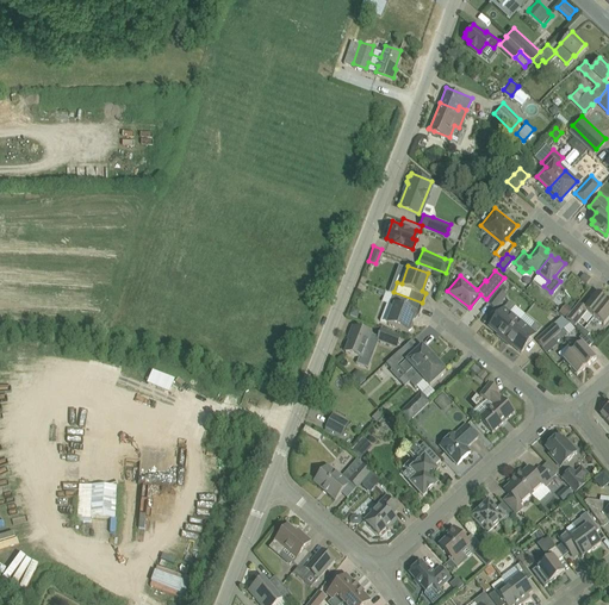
[(583,270),(579,275),(586,280),(590,276),(583,270)]
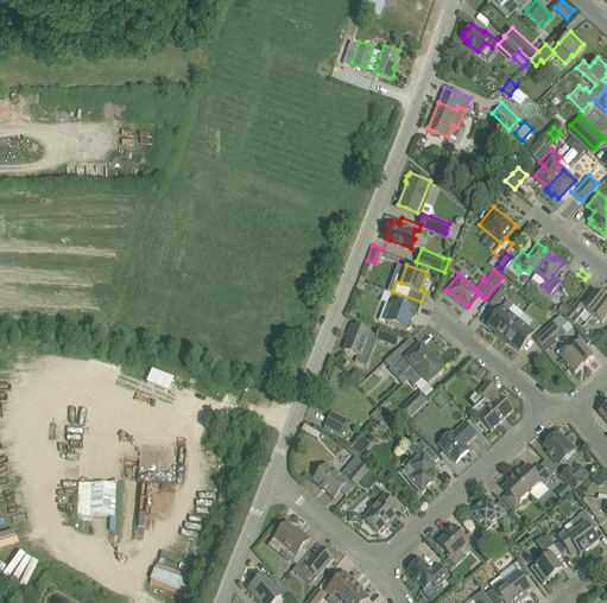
[(497,285),(485,299),(493,306),(505,292),(500,289),(497,285)]
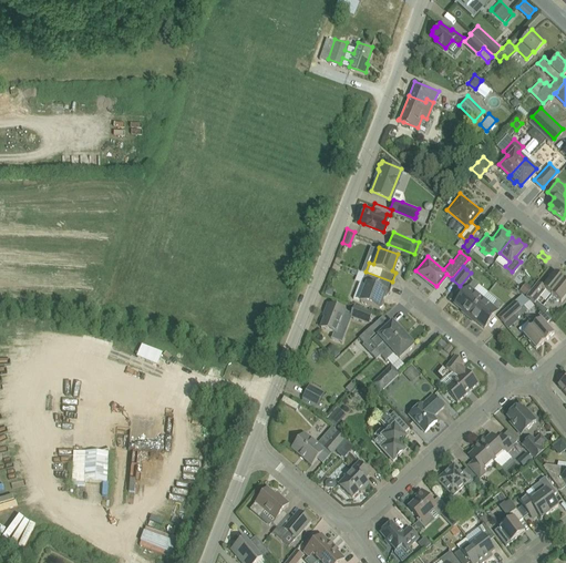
[(554,268),(551,273),(542,284),(537,279),(525,294),(534,300),(545,287),(552,292),(561,280),(564,277),(554,268)]
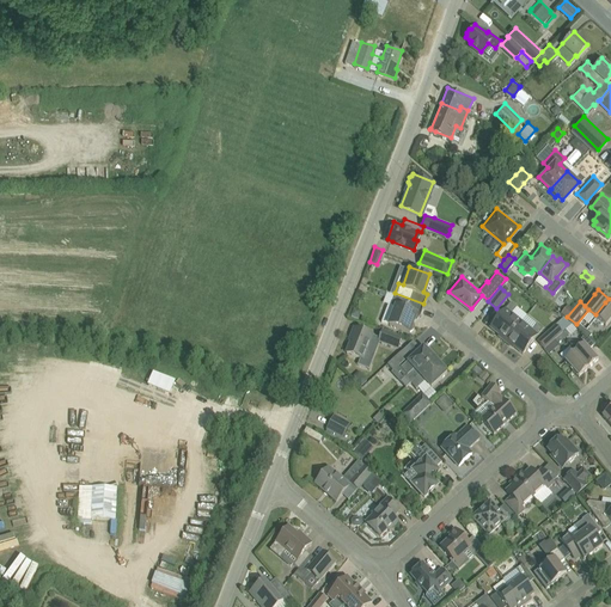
[(420,313),(423,304),(395,293),(390,302),(395,305),(389,323),(409,330),(415,312),(420,313)]
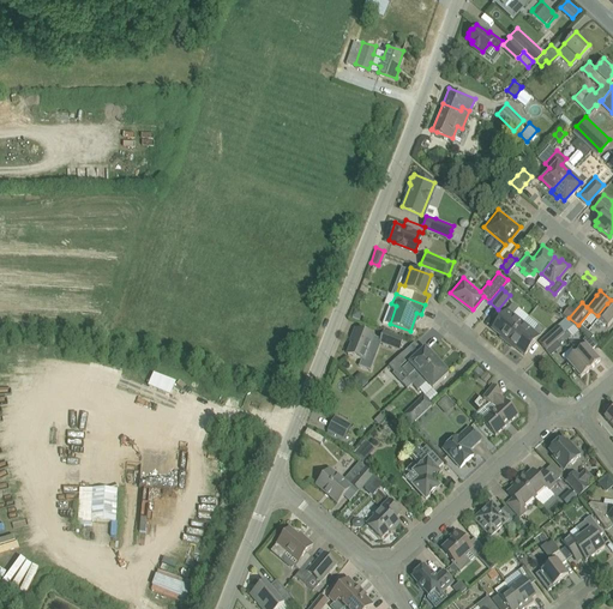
[(500,333),(508,339),(523,320),(512,312),(518,305),(512,300),(491,325),(500,333)]
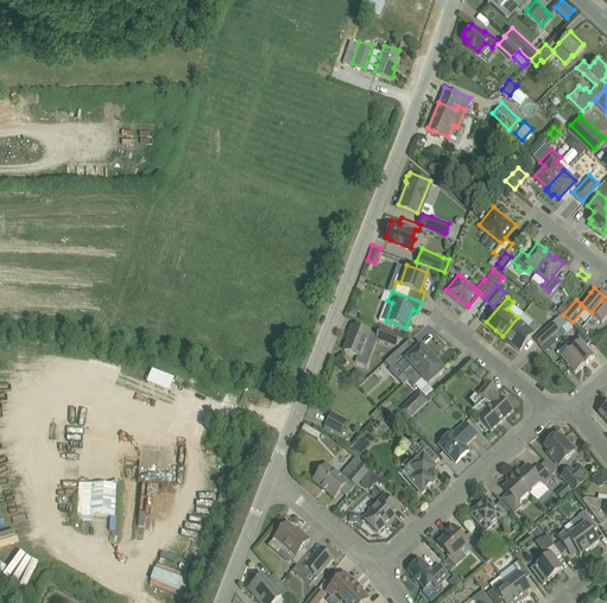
[(606,298),(605,297),(601,300),(592,312),(601,321),(606,313),(606,298)]
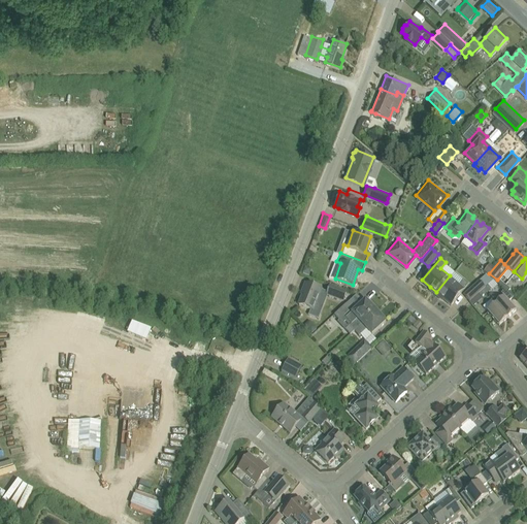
[(487,262),(482,268),(489,273),(494,267),(487,262)]
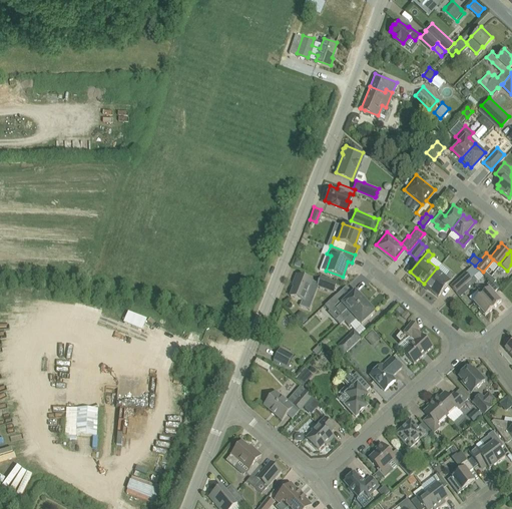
[(297,256),(294,262),(300,265),(302,259),(297,256)]
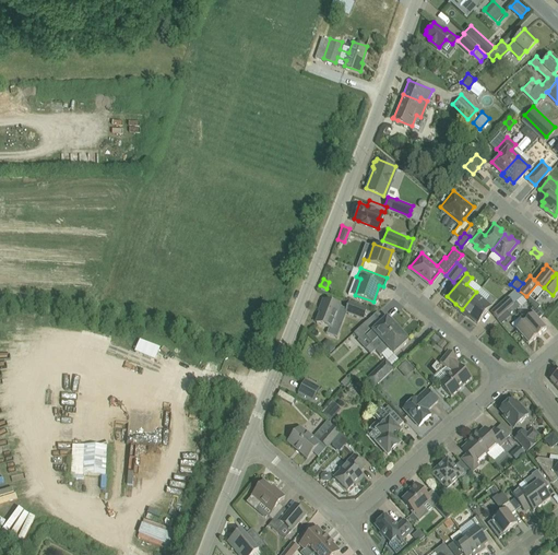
[(476,292),(462,309),(467,315),(469,314),(476,320),(496,297),(490,293),(485,299),(476,292)]
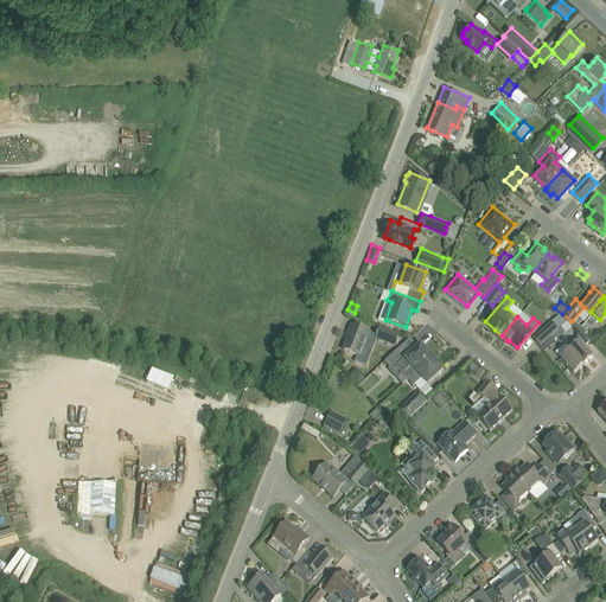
[(531,335),(538,344),(540,344),(546,338),(550,334),(555,330),(557,327),(550,319),(531,335)]
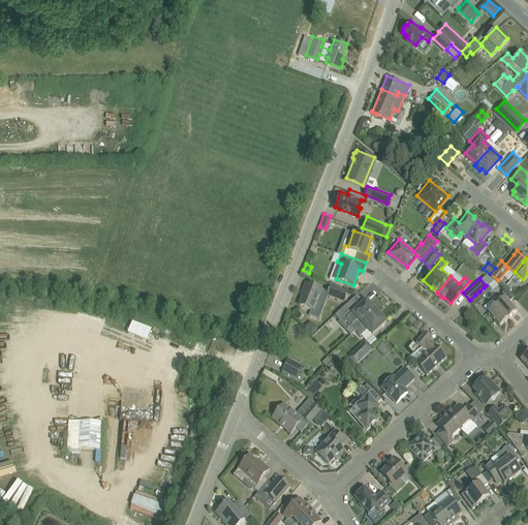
[(299,303),(313,308),(321,287),(306,281),(303,288),(304,289),(299,303)]
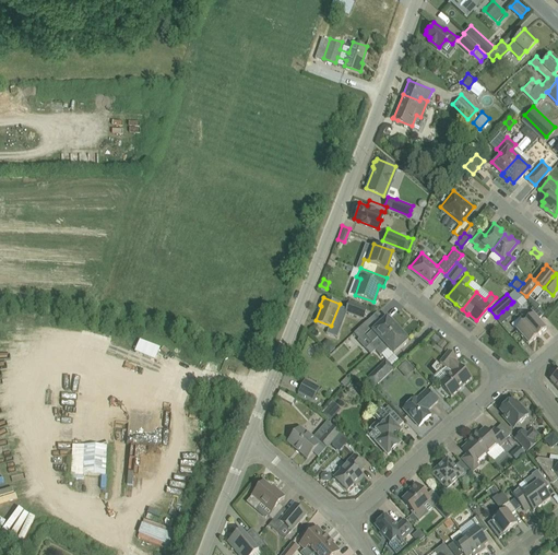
[(363,315),(366,306),(348,299),(345,308),(363,315)]
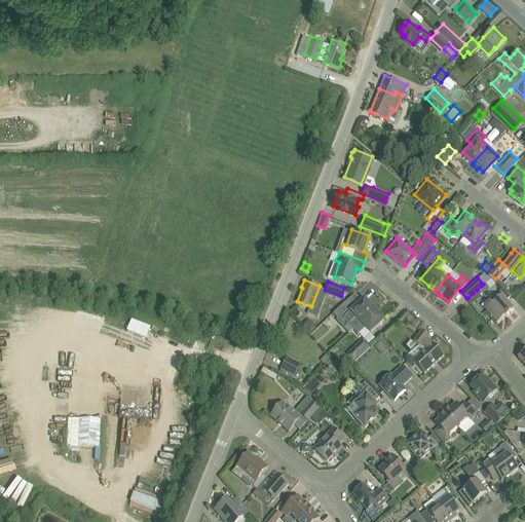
[(493,299),(505,313),(514,306),(501,292),(493,299)]
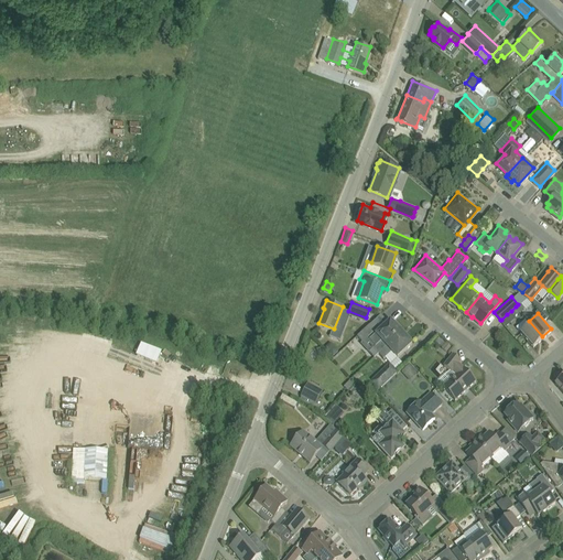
[(505,324),(510,319),(507,314),(501,320),(505,324)]
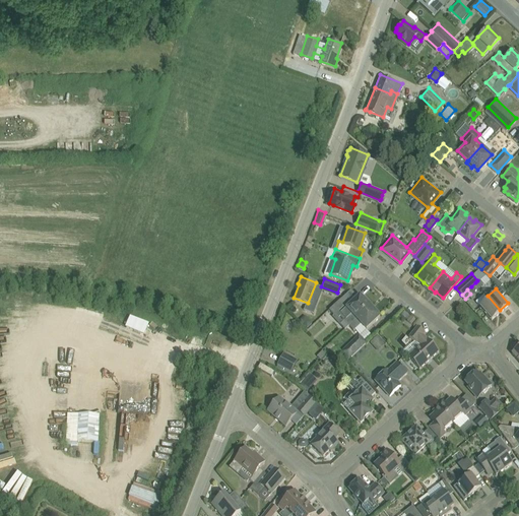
[(343,318),(348,323),(372,302),(365,296),(364,297),(360,293),(345,306),(351,311),(343,318)]
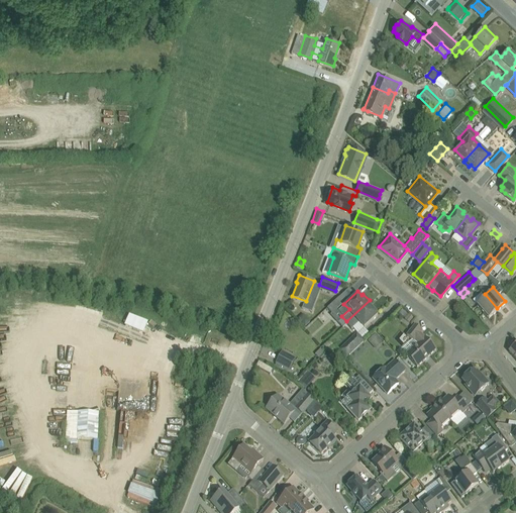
[(488,315),(497,308),(485,294),(476,302),(488,315)]
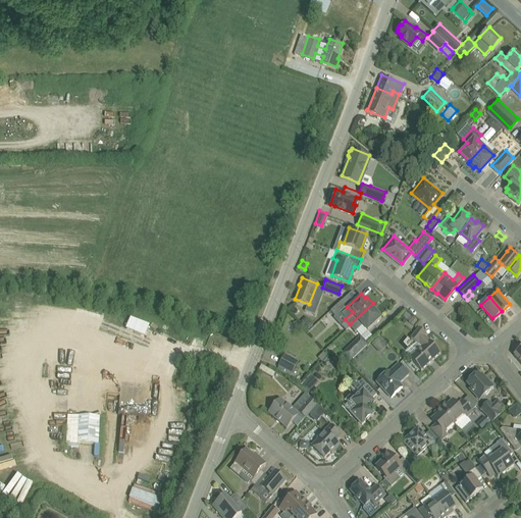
[(341,298),(329,308),(334,314),(346,304),(341,298)]
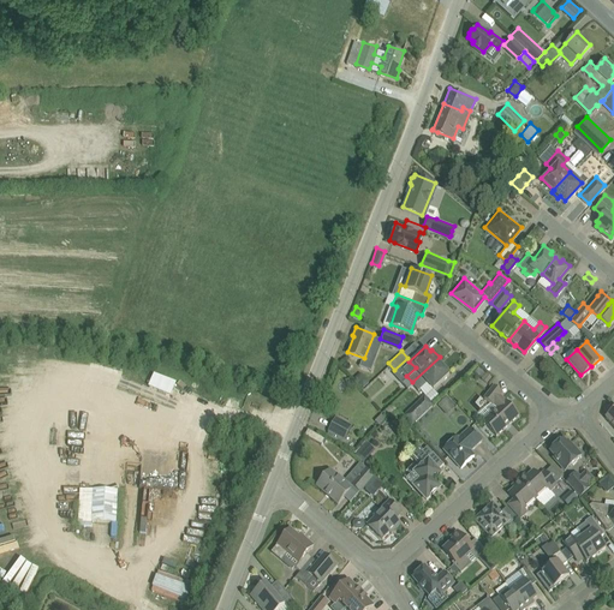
[(427,380),(433,387),(449,371),(445,366),(446,365),(440,357),(412,382),(418,388),(427,380)]
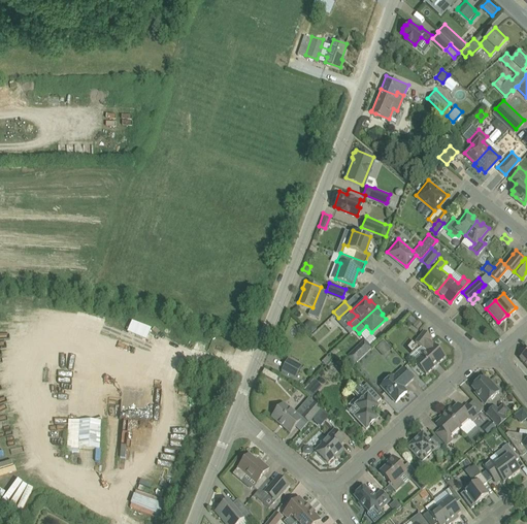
[(127,328),(147,336),(152,324),(132,317),(127,328)]
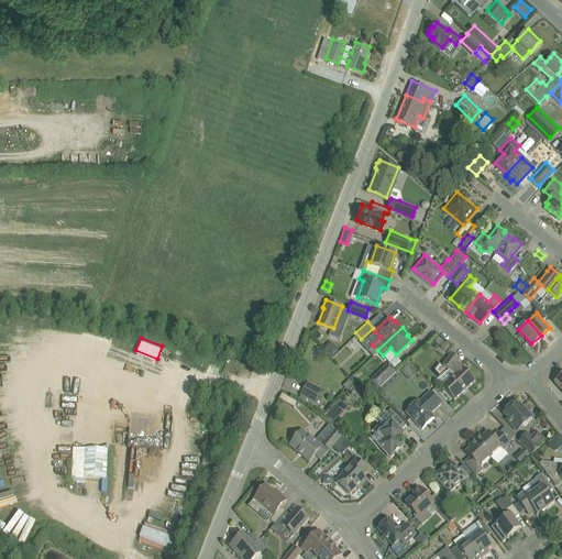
[(324,343),(332,352),(338,348),(330,338),(324,343)]
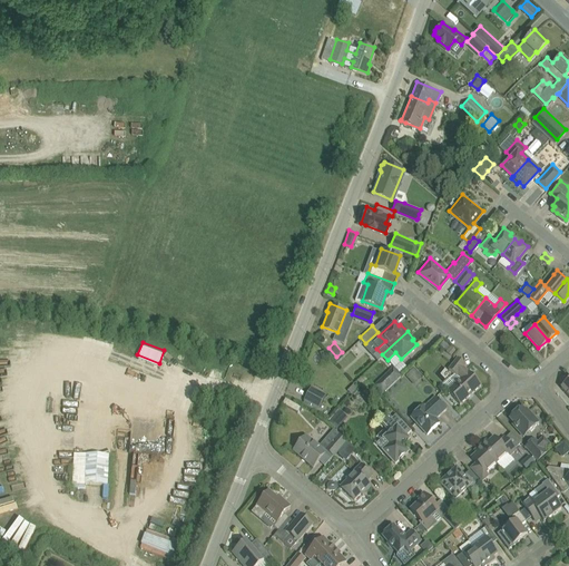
[(445,349),(452,353),(457,348),(450,343),(445,349)]
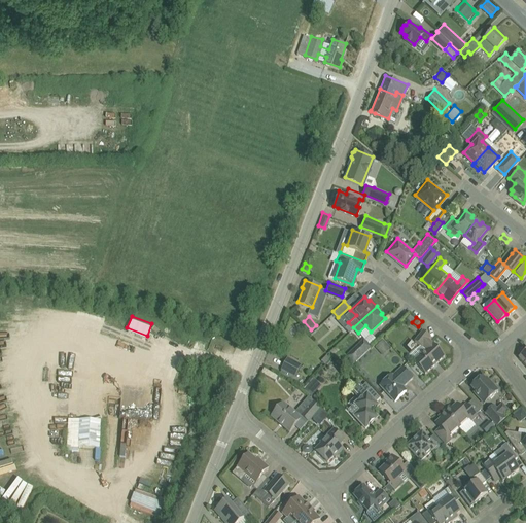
[(425,347),(413,358),(424,371),(444,353),(432,341),(428,337),(430,335),(422,328),(414,339),(421,345),(422,344),(425,347)]
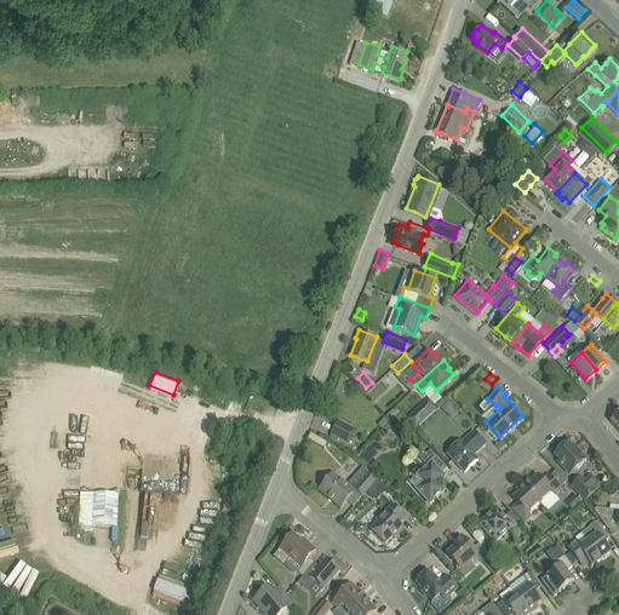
[(428,396),(406,417),(414,425),(436,404),(428,396)]
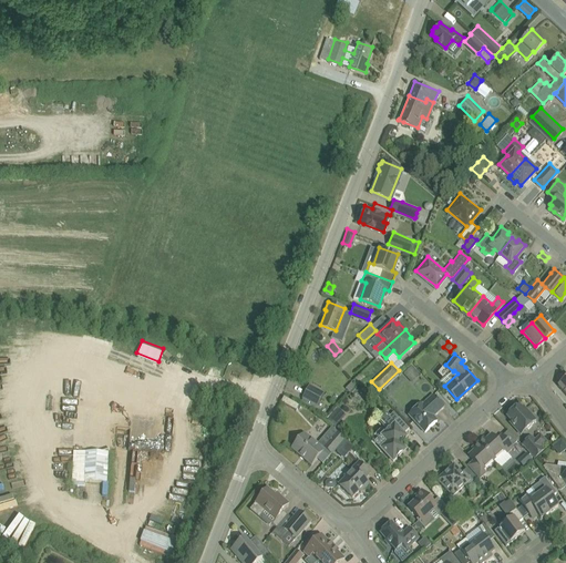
[(411,364),(408,367),(403,370),(405,372),(409,369),(415,376),(420,372),(411,364)]
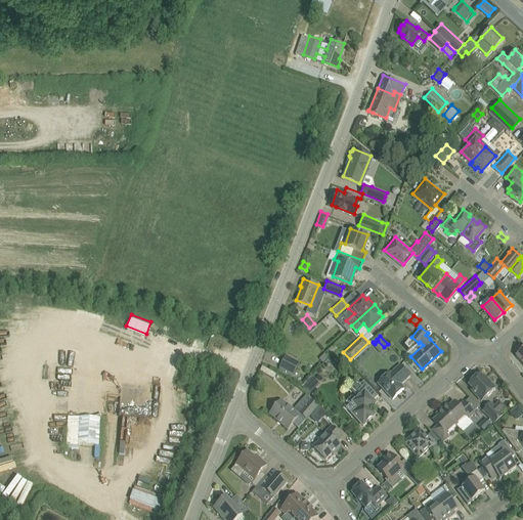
[(318,356),(322,360),(329,354),(323,350),(318,356)]
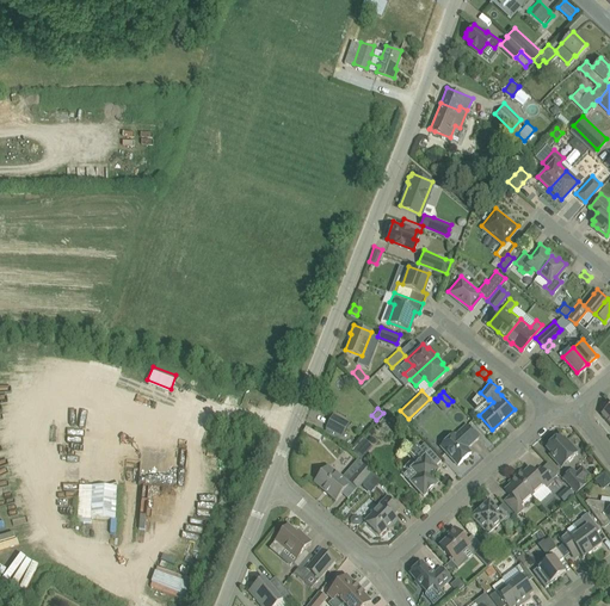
[(347,420),(333,412),(326,425),(340,432),(347,420)]
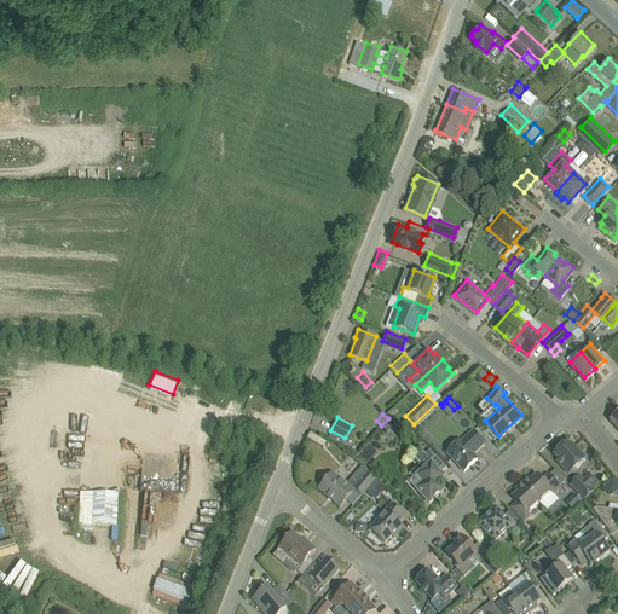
[(477,456),(473,451),(472,451),(484,440),(472,428),(461,438),(460,436),(445,450),(463,468),(477,456)]
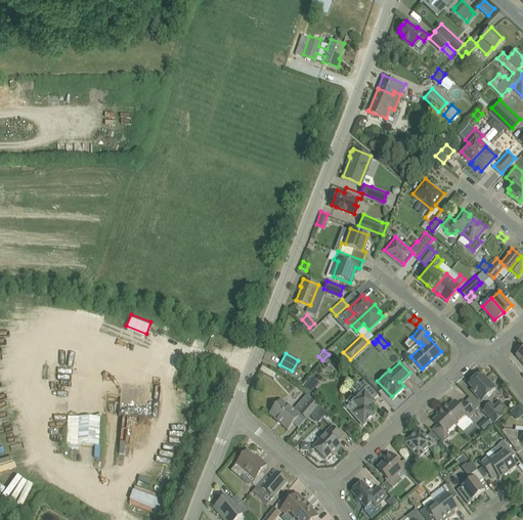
[(263,365),(262,364),(259,369),(260,370),(261,370),(267,374),(273,377),(275,372),(270,369),(263,365)]
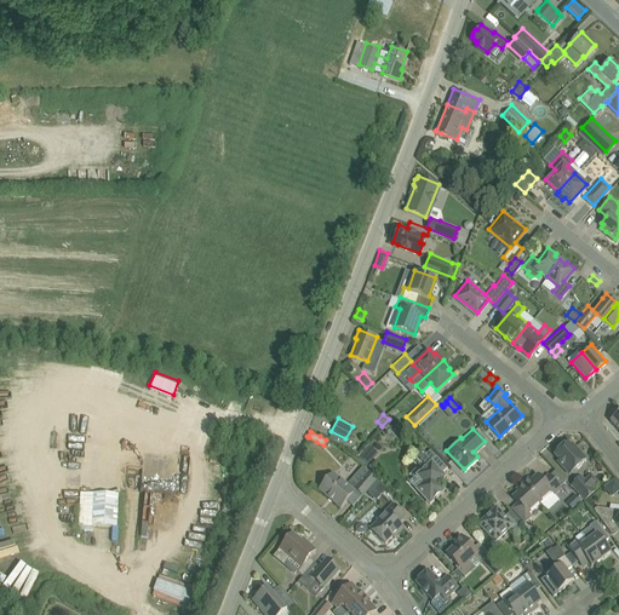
[(557,459),(569,471),(585,457),(572,442),(571,443),(567,440),(554,452),(560,458),(557,459)]
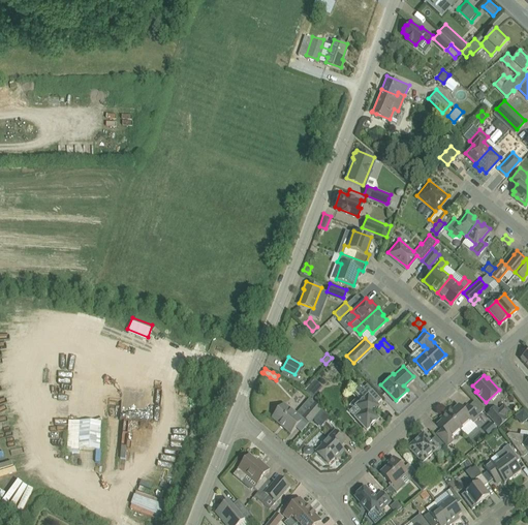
[(321,384),(312,377),(303,389),(312,396),(321,384)]
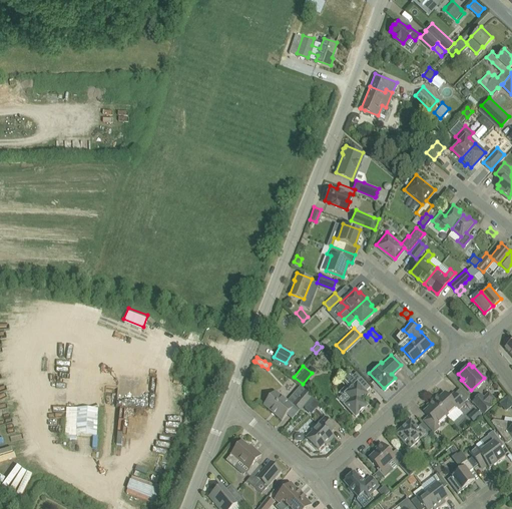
[(355,414),(364,407),(367,404),(362,398),(368,392),(365,389),(370,385),(356,370),(347,378),(353,384),(345,391),(350,397),(345,403),(355,414)]
